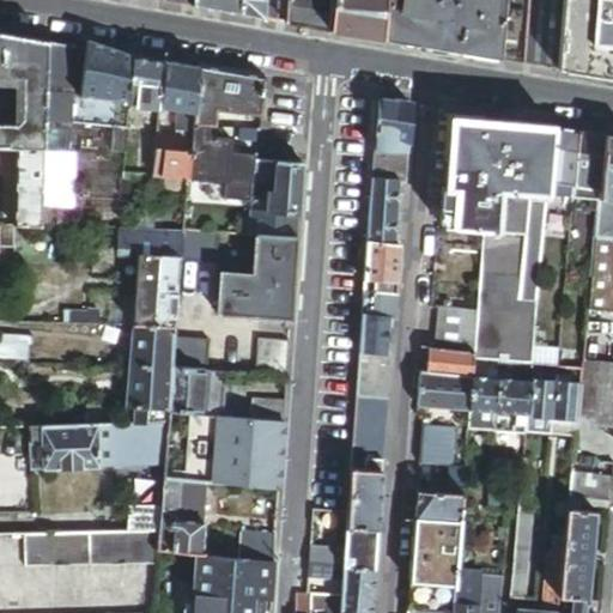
[(193,0),(193,8),(240,17),(240,0),(193,0)]
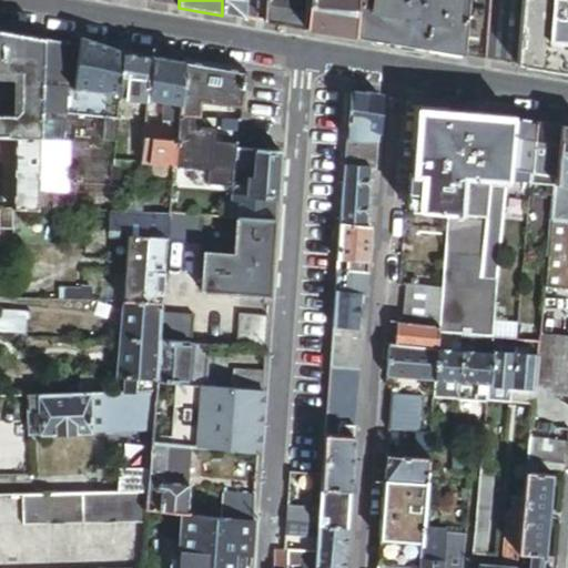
[(222,0),(222,16),(245,19),(245,9),(246,0),(222,0)]
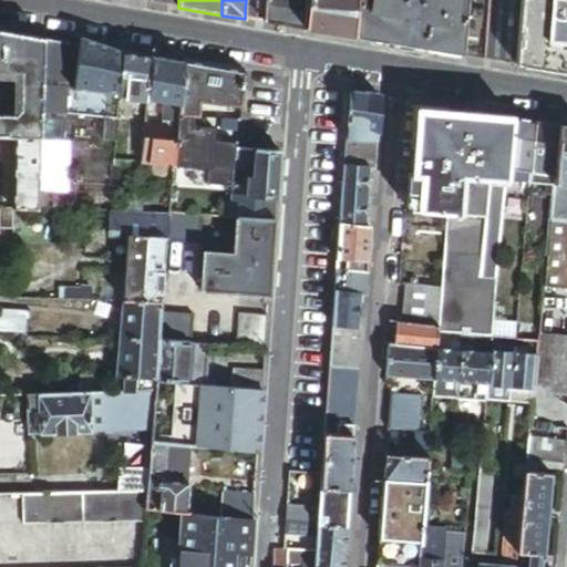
[(305,29),(306,0),(264,0),(263,22),(305,29)]
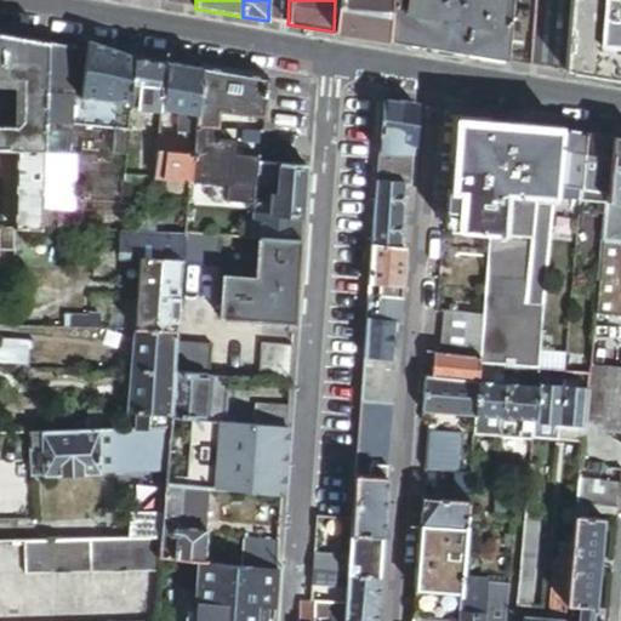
[(389,0),(335,0),(334,32),(388,41),(389,0)]
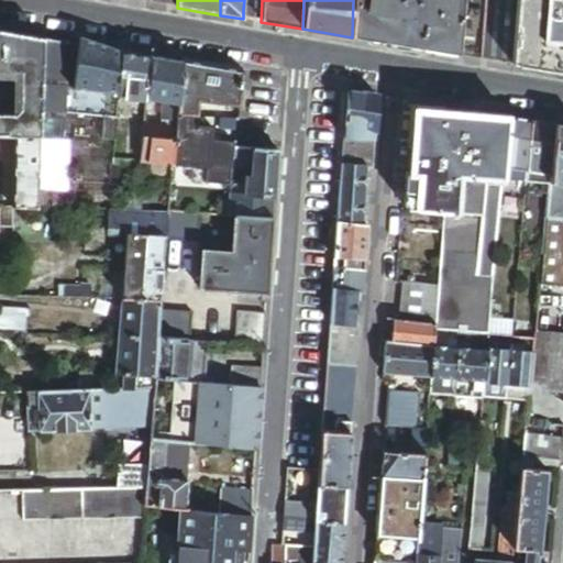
[(462,0),(353,0),(352,37),(457,55),(462,0)]
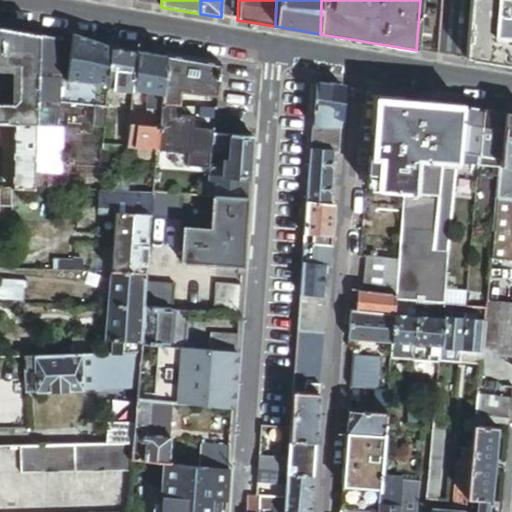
[(436,53),(466,58),(470,0),(441,0),(440,11),(436,53)]
